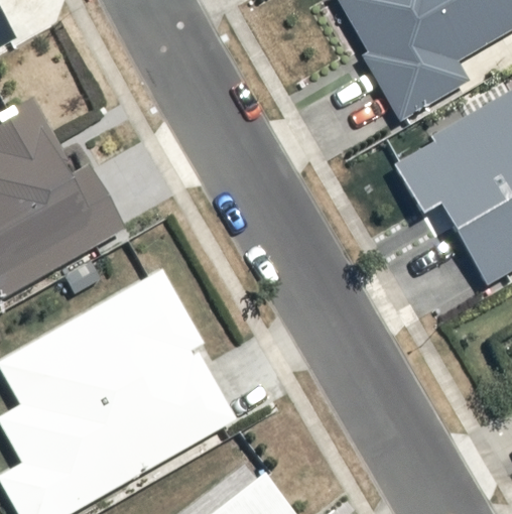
[(0,38),(17,27),(0,0),(0,38)]
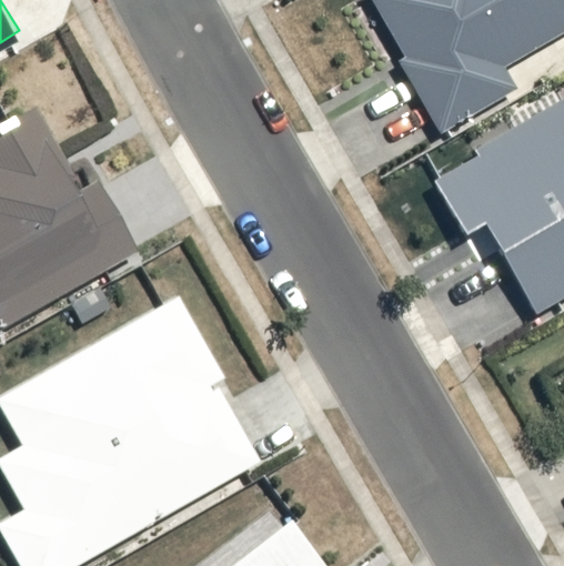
[(563,31),(563,0),(370,0),(445,131),(521,89),(506,64),(563,31)]
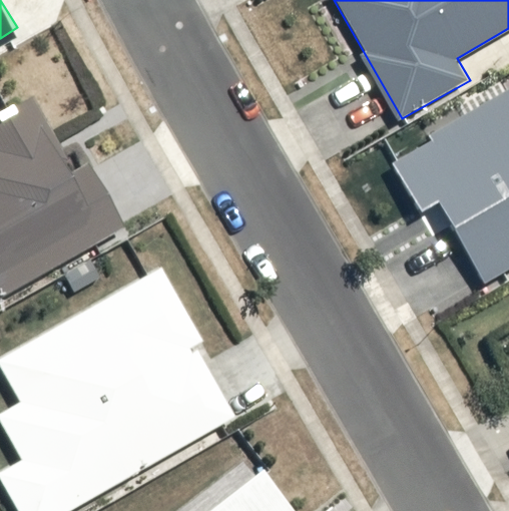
[(440,205),(484,280),(508,264),(508,73),(498,80),(506,94),(390,163),(422,216),(440,205)]
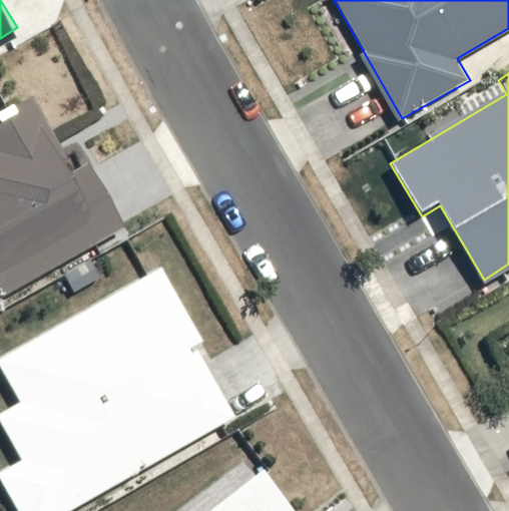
[(0,296),(123,222),(89,164),(78,170),(36,99),(0,121),(0,296)]
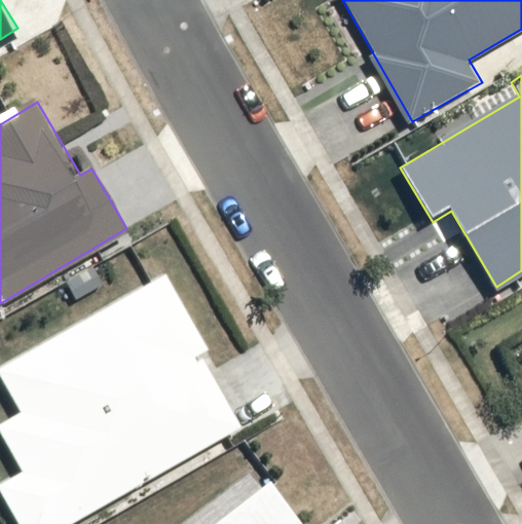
[(0,502),(12,523),(82,523),(244,427),(204,362),(218,353),(166,268),(0,369),(0,378),(21,411),(0,423),(0,439),(21,473),(0,485),(0,502)]
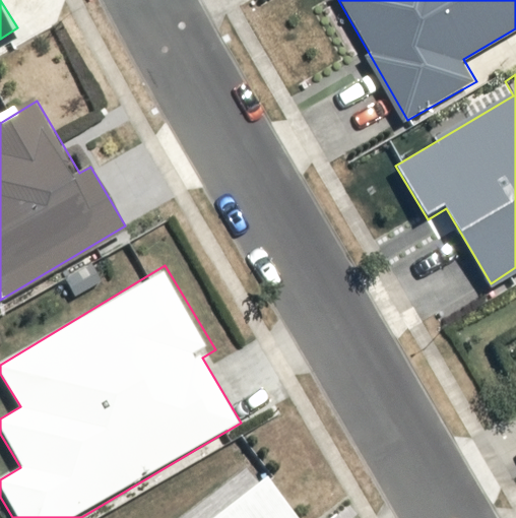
[(308,517),(272,471),(214,517),(308,517)]
